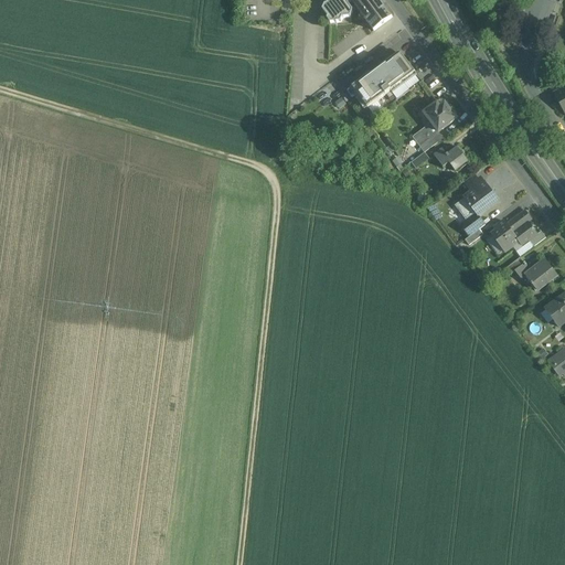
[(328,0),(329,0),(327,4),(326,4),(322,10),(328,18),(328,20),(330,23),(341,22),(343,19),(351,18),(353,11),(349,4),(352,2),(374,32),(392,18),(391,17),(377,0),(328,0)]
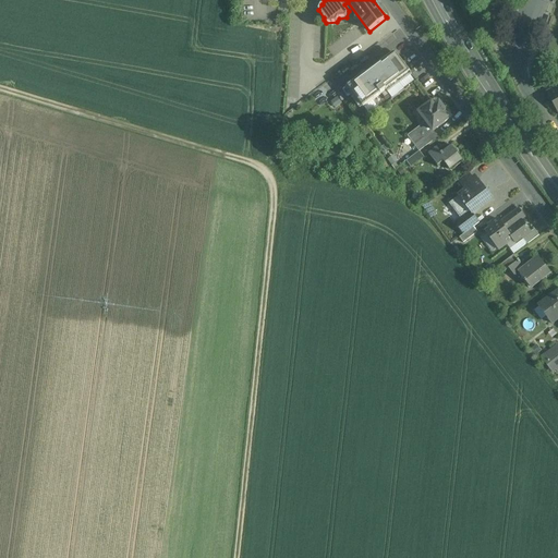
[(412,74),(397,55),(367,76),(366,73),(348,87),(364,108),(386,91),(388,93),(412,74)]
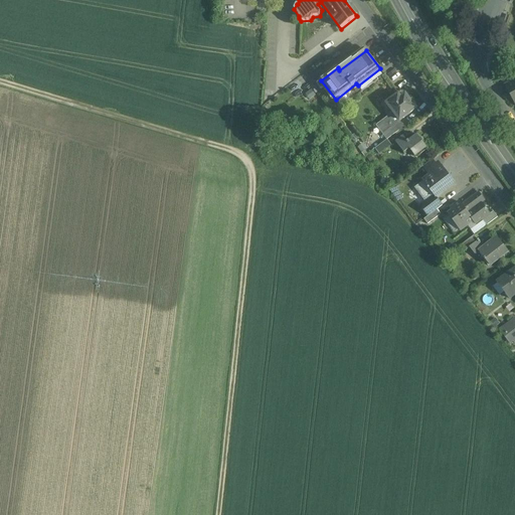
[(514,81),(506,87),(514,103),(514,81)]
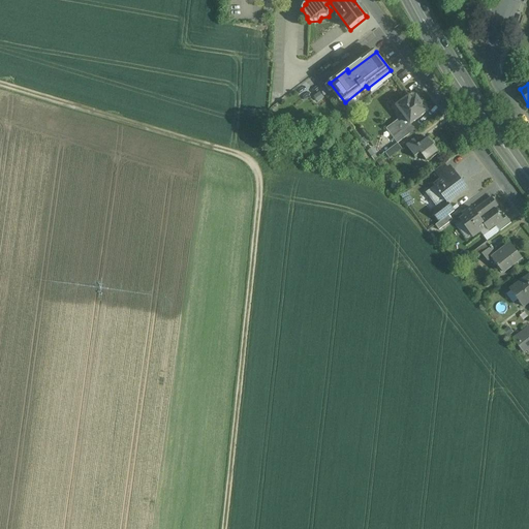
[(416,97),(412,100),(409,97),(397,106),(404,115),(402,117),(403,118),(387,130),(393,137),(406,128),(411,124),(410,124),(428,112),(427,111),(428,107),(427,105),(425,104),(422,104),(416,97)]
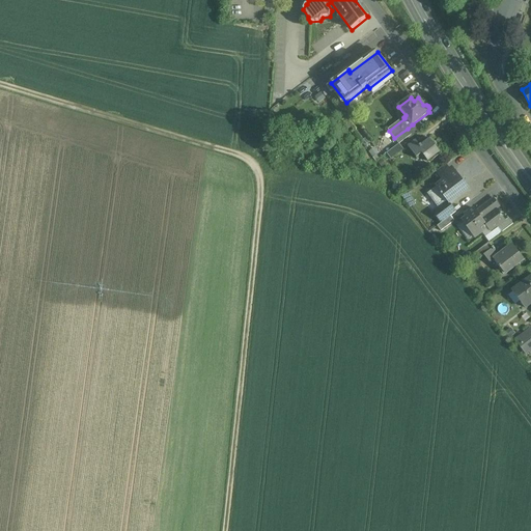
[(408,129),(394,138),(399,144),(412,135),(408,129)]
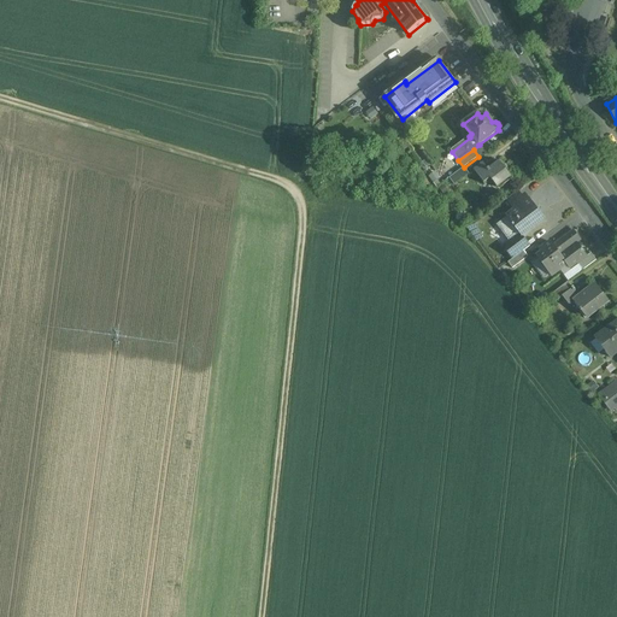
[(500,163),(491,170),(488,169),(483,164),(475,171),(485,184),(491,178),(497,187),(511,177),(500,163)]
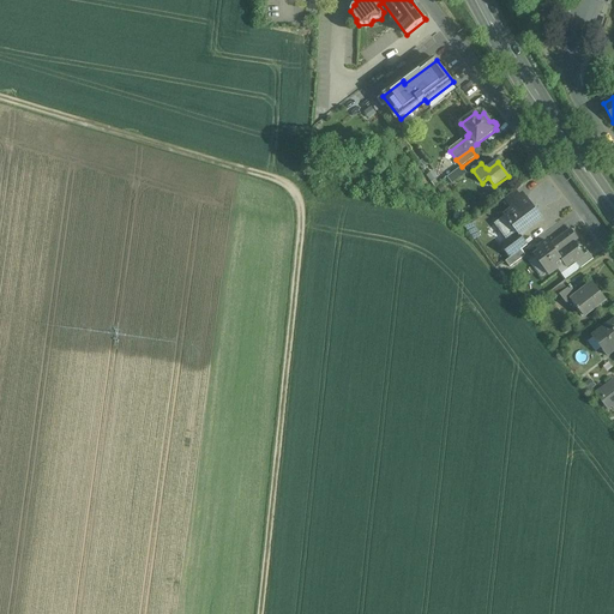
[(462,167),(447,178),(452,184),(467,173),(462,167)]
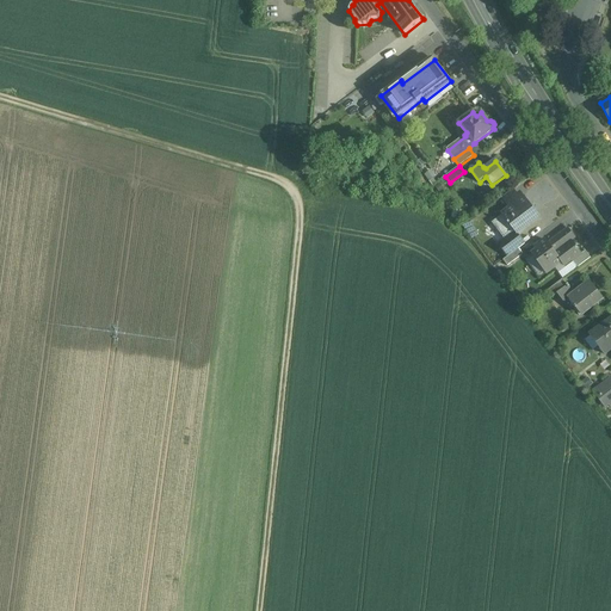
[(512,190),(501,198),(507,205),(522,195),(520,193),(517,196),(512,190)]
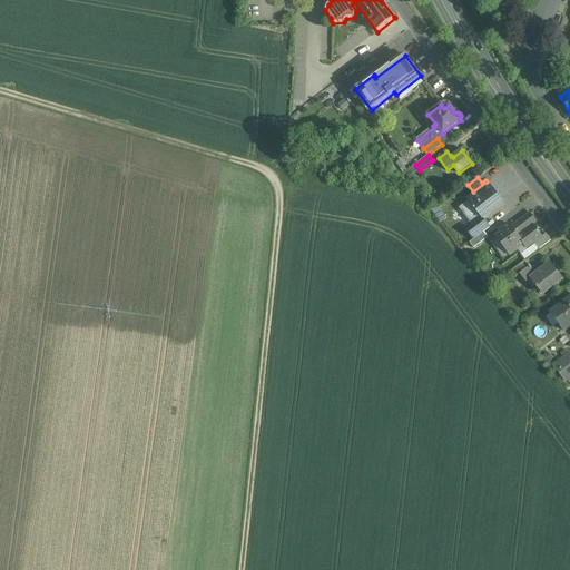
[(487,182),(473,192),(475,195),(469,200),(459,208),(471,224),(481,216),(501,202),(487,182)]
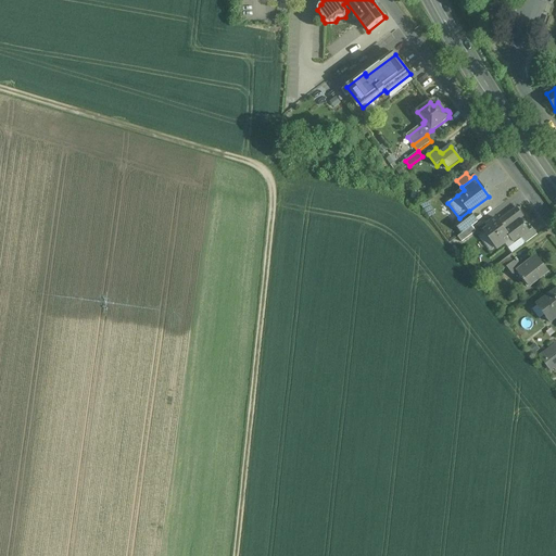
[(434,213),(427,202),(421,206),(425,211),(429,217),(434,213)]
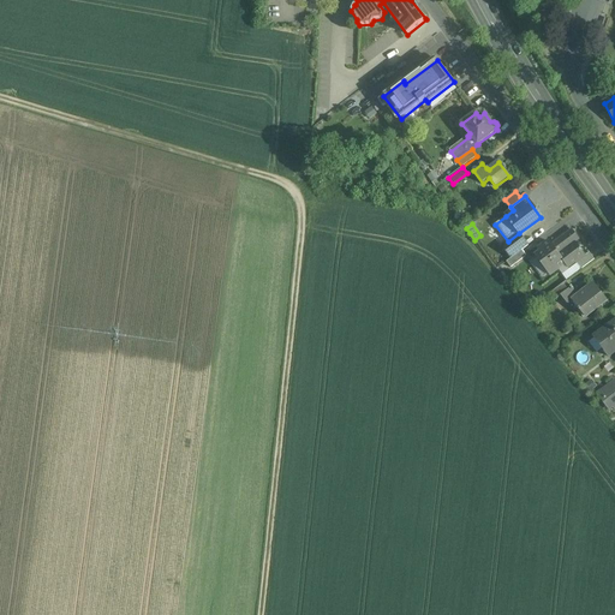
[(551,245),(549,242),(538,250),(541,252),(535,256),(549,275),(565,264),(568,270),(577,264),(586,257),(585,256),(575,243),(579,239),(572,231),(551,245)]
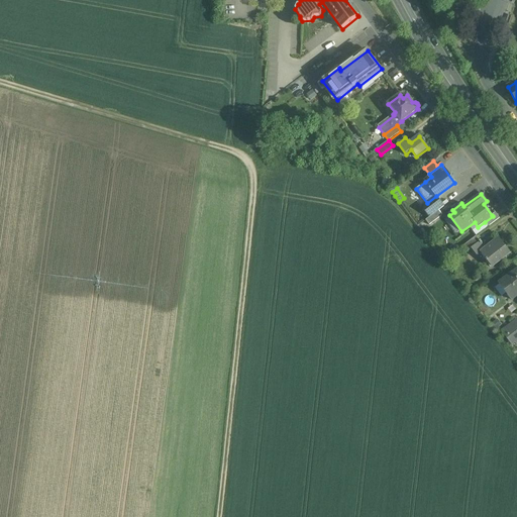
[(436,196),(427,203),(421,207),(429,217),(438,211),(444,207),(436,196)]
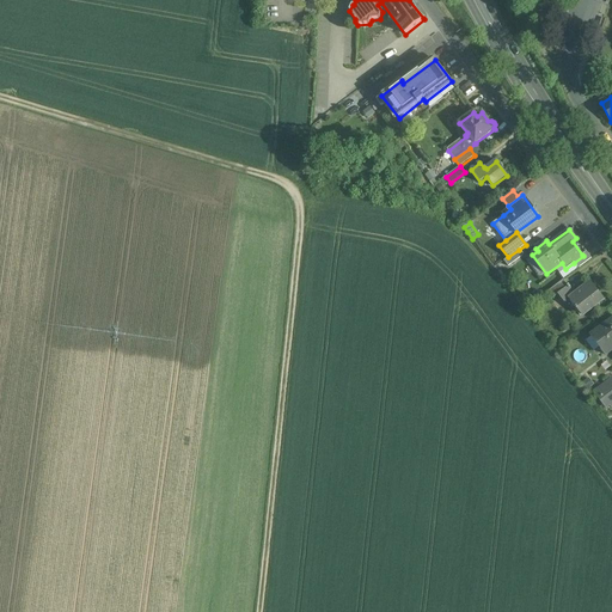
[(508,257),(503,261),(508,267),(524,256),(519,250),(508,257)]
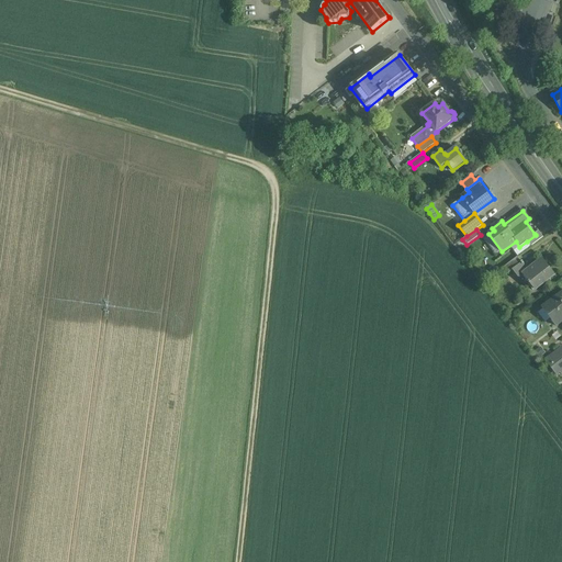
[(536,235),(527,242),(531,247),(543,237),(538,231),(535,234),(536,235)]
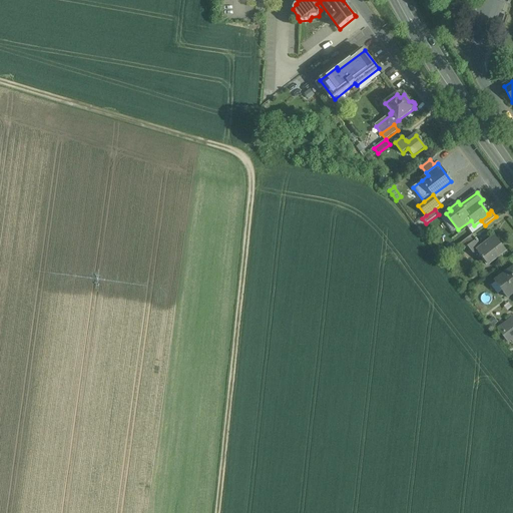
[(472,234),(455,247),(460,253),(468,246),(477,240),(476,239),(472,234)]
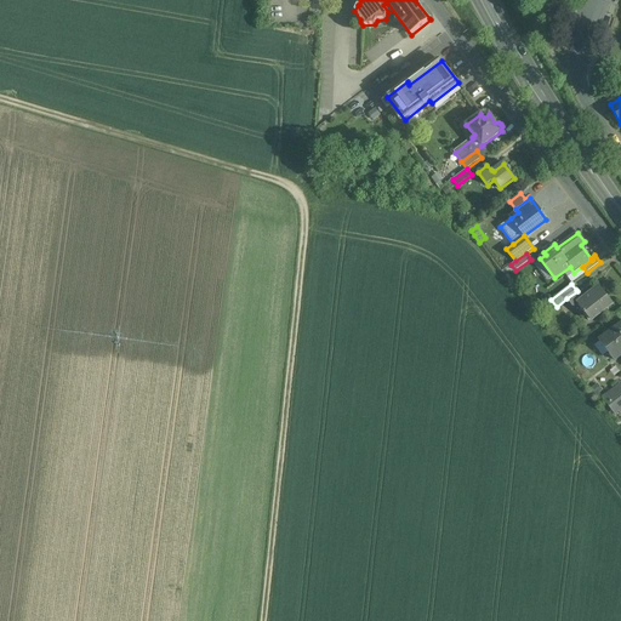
[(599,288),(584,298),(579,292),(577,289),(576,290),(577,291),(567,298),(574,308),(577,305),(585,314),(586,314),(591,322),(613,305),(599,288)]
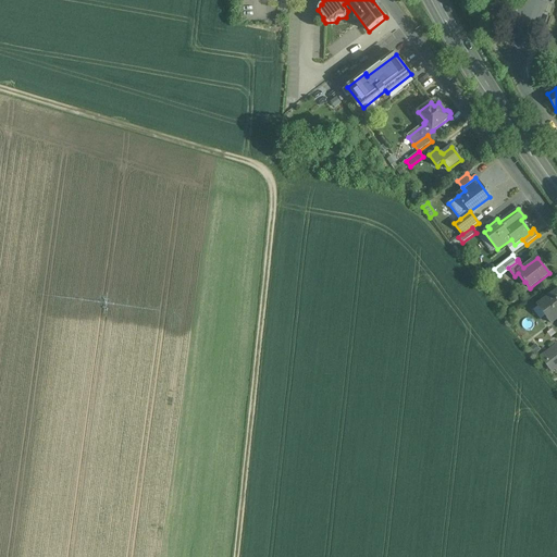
[(556,292),(533,310),(539,307),(551,323),(556,318),(556,292)]
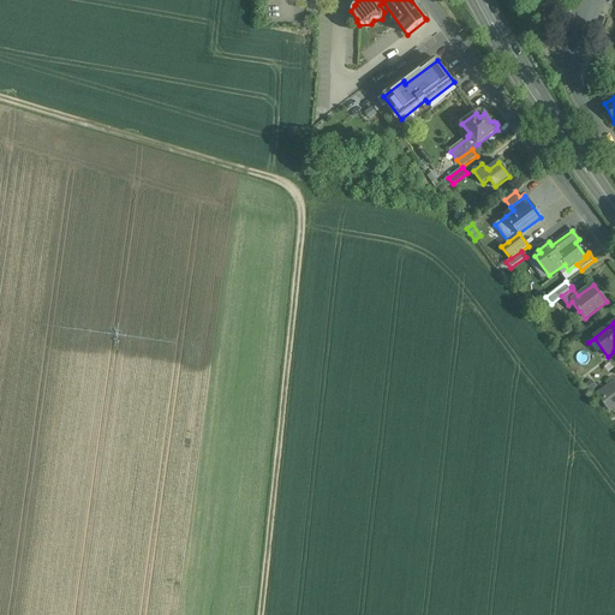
[(614,405),(614,381),(614,380),(596,394),(602,402),(604,400),(605,401),(607,400),(613,407),(614,405)]
